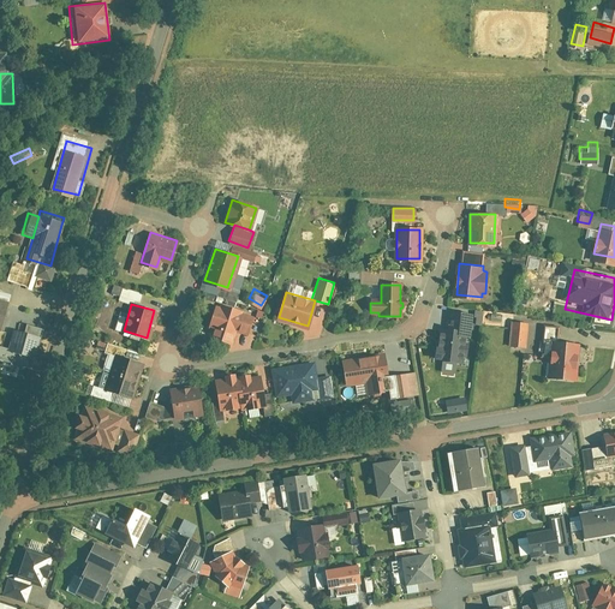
[(251,315),(216,305),(210,326),(215,326),(212,338),(232,342),(236,329),(246,333),(251,315)]
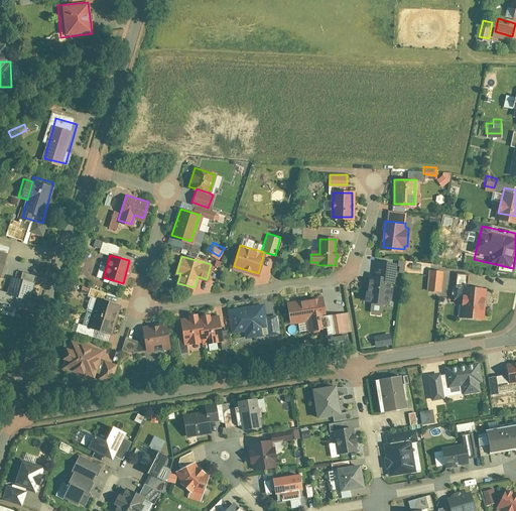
[(394,263),(378,262),(377,276),(370,276),(368,300),(389,303),(394,263)]
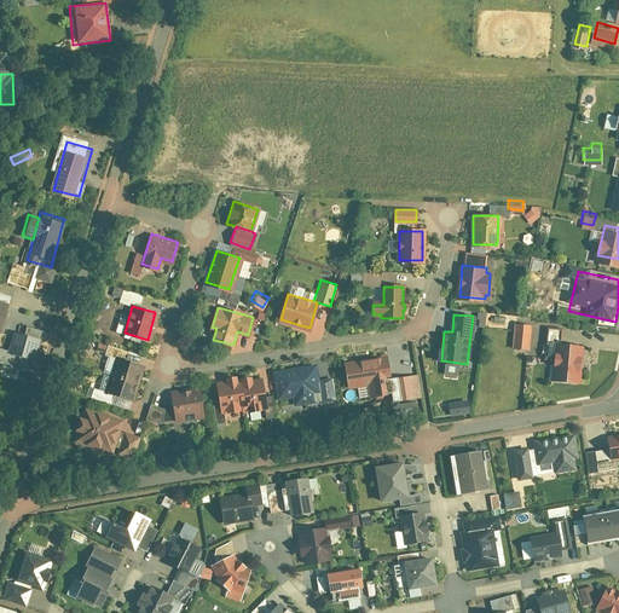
[(528,325),(516,324),(514,346),(526,347),(528,325)]
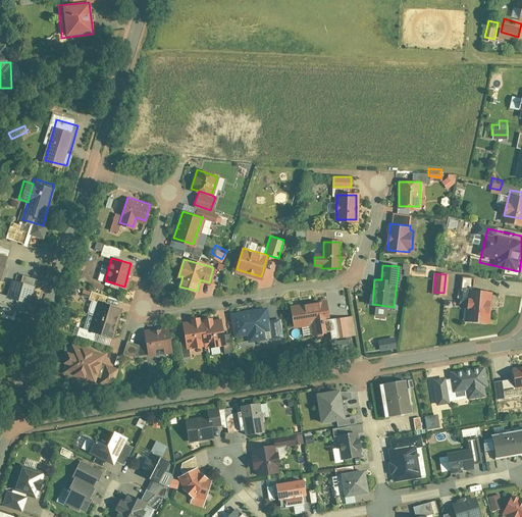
[(29,302),(33,285),(11,278),(7,297),(29,302)]
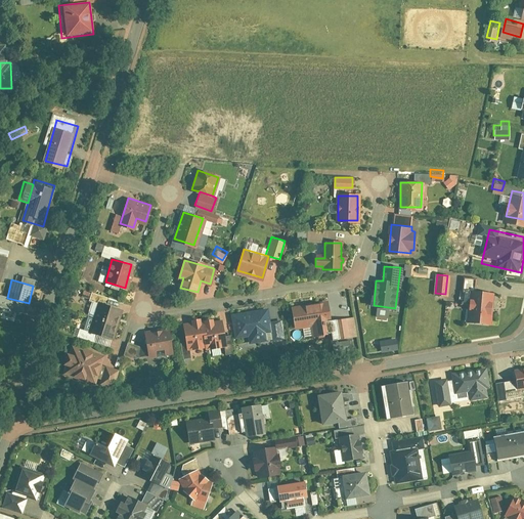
[(491,293),(472,291),(469,320),(488,322),(491,293)]
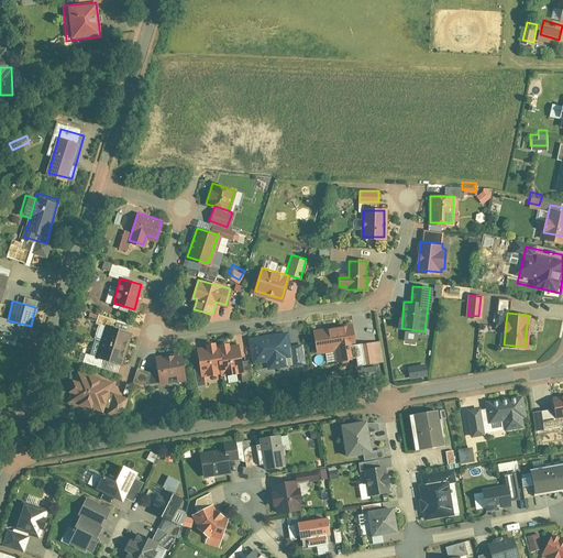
[(350,324),(313,329),(317,351),(334,348),(337,362),(349,360),(345,343),(353,342),(350,324)]
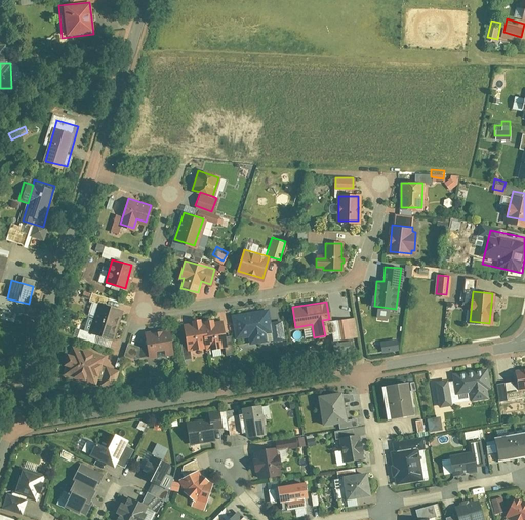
[(120,310),(98,304),(89,330),(111,337),(120,310)]
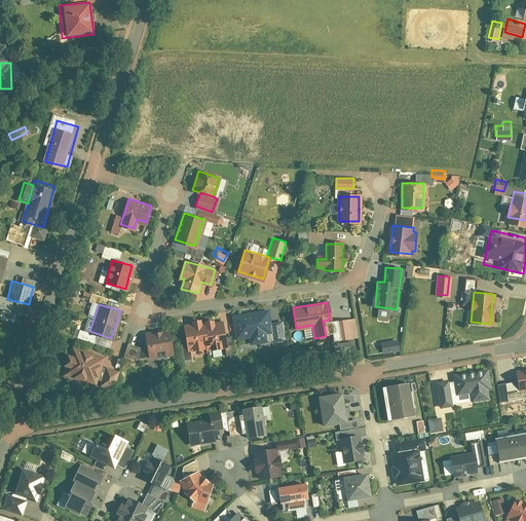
[(267,310),(234,315),(237,336),(250,334),(251,341),(263,339),(262,332),(270,331),(268,323),(267,310)]
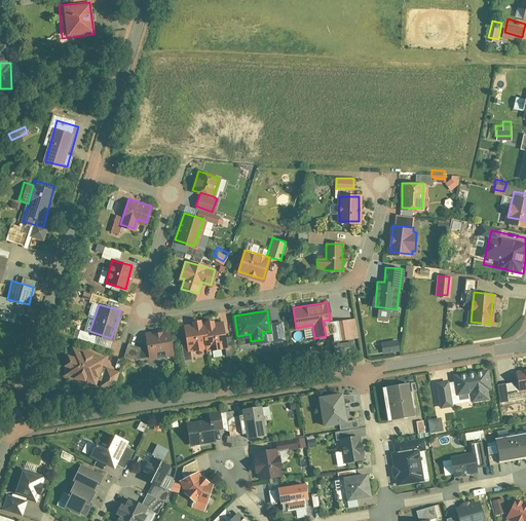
[(352,320),(338,323),(340,339),(354,336),(352,320)]
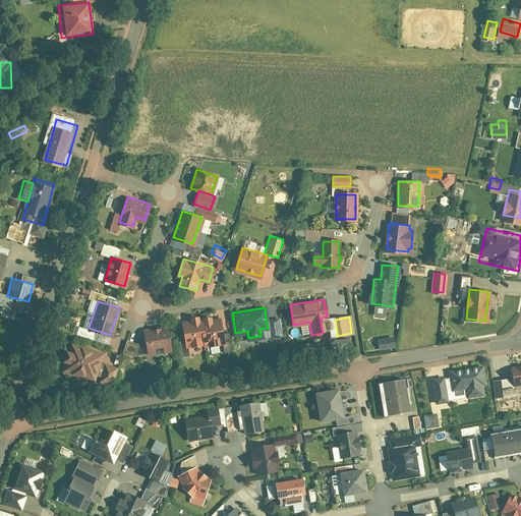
[(277,318),(266,320),(268,328),(269,335),(280,333),(277,318)]
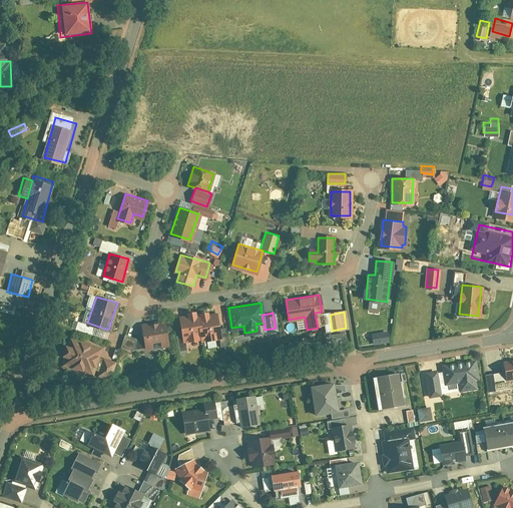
[(213,314),(196,317),(199,338),(199,340),(216,338),(213,314)]
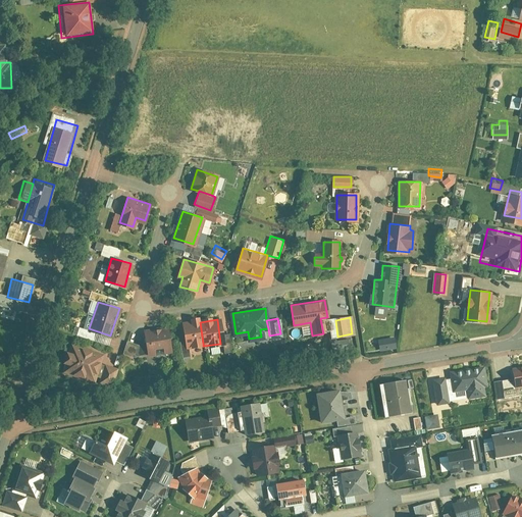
[(200,320),(183,322),(186,346),(203,344),(200,322),(200,320)]
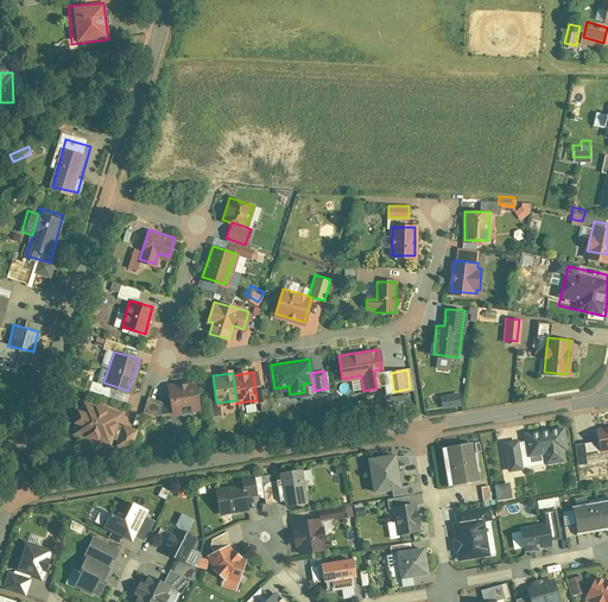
[(194,381),(169,385),(172,412),(197,409),(194,381)]
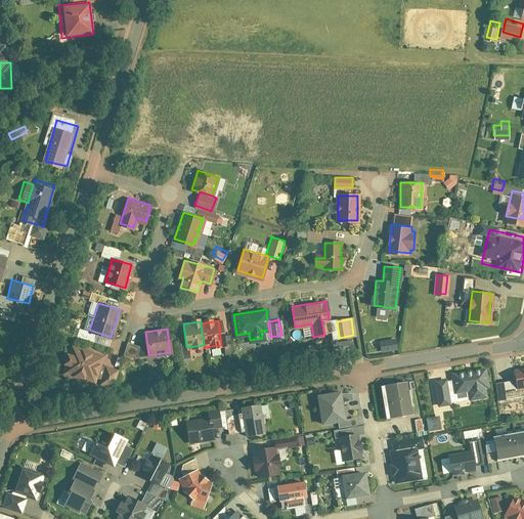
[(378,336),(378,348),(396,347),(395,335),(378,336)]
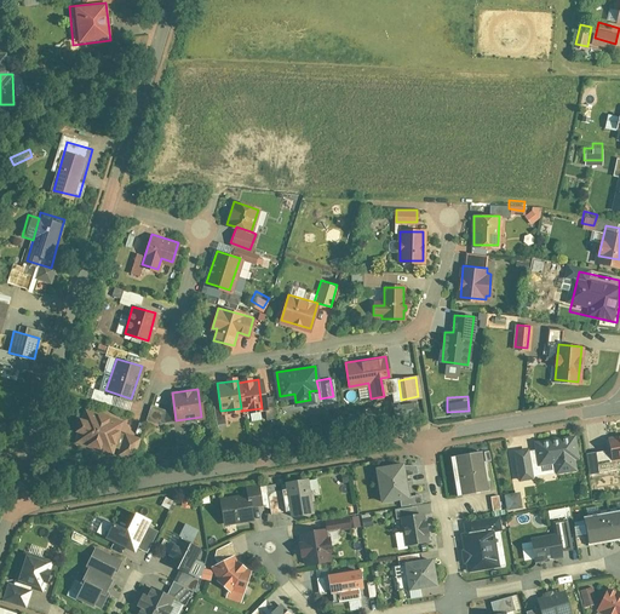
[(414,409),(413,397),(392,401),(394,412),(414,409)]
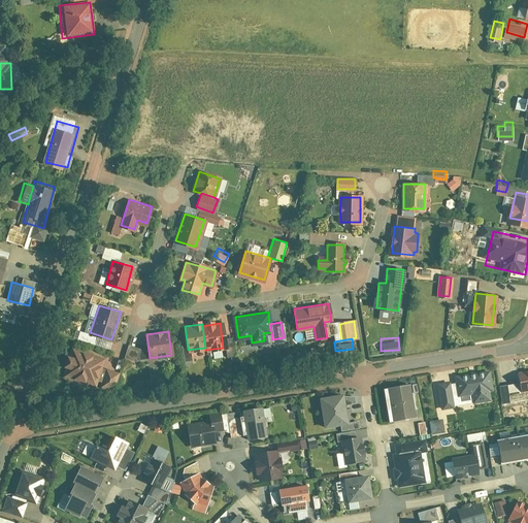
[(71,347),(63,376),(96,385),(104,357),(71,347)]
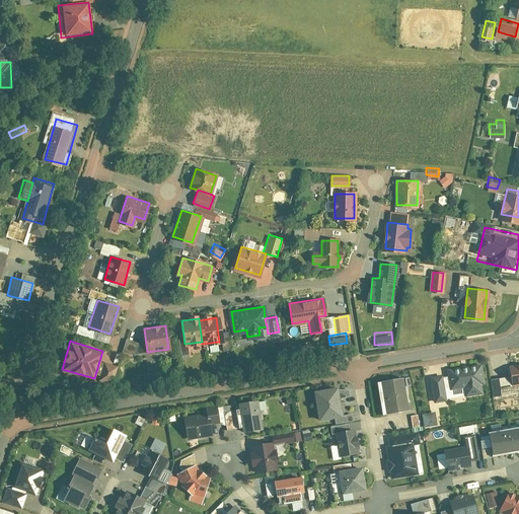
[(518,365),(510,367),(513,384),(518,383),(518,365)]
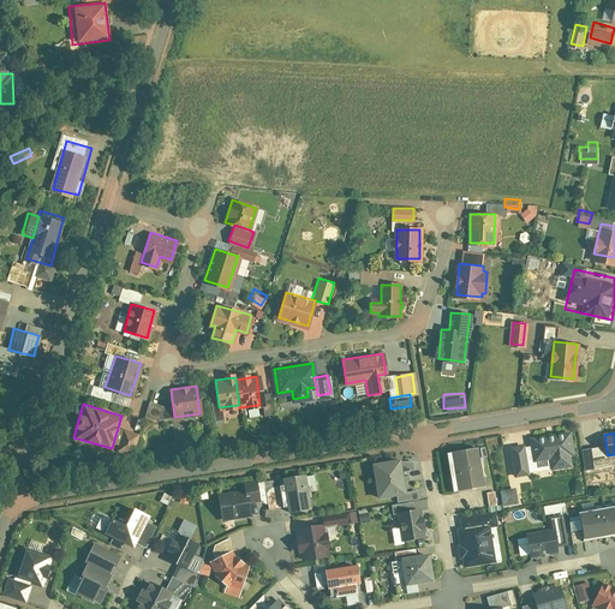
[(568,434),(531,440),(532,446),(535,458),(535,461),(550,458),(551,469),(569,465),(568,457),(572,455),(568,434)]
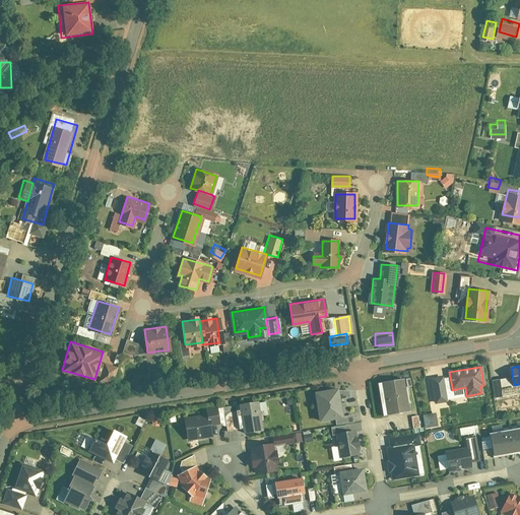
[(443,377),(432,379),(436,402),(446,400),(444,388),(452,387),(450,377),(443,378),(443,377)]
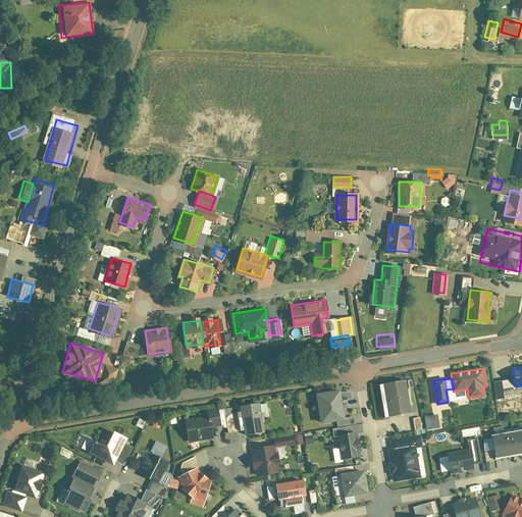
[(404,382),(384,385),(389,415),(409,412),(404,382)]
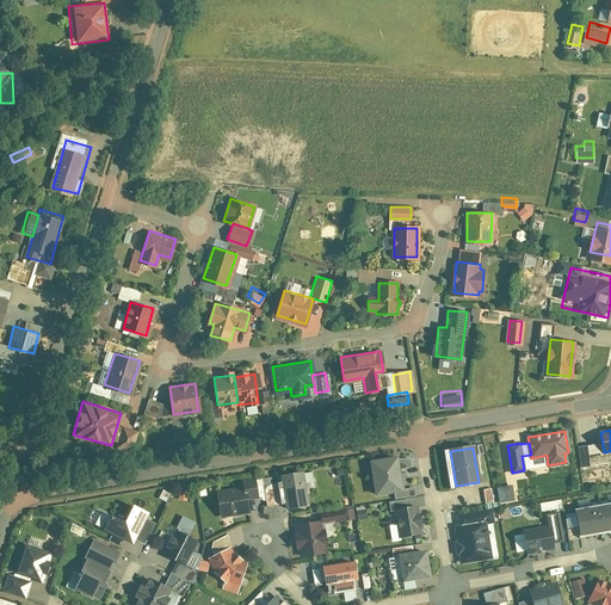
[(396,455),(372,460),(378,491),(402,487),(396,455)]
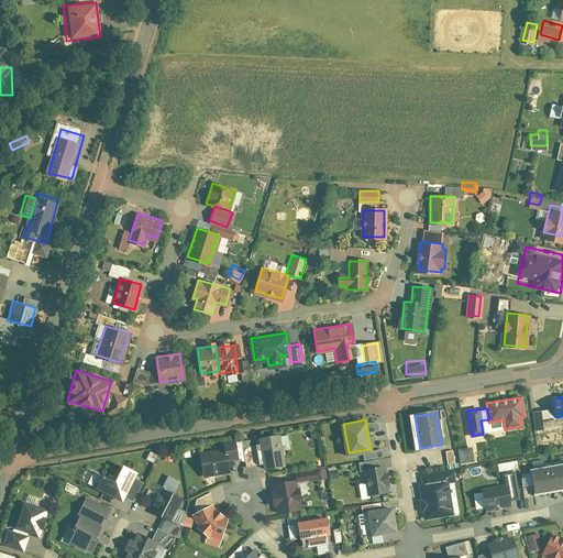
[(278,437),(261,440),(265,468),(283,466),(278,437)]
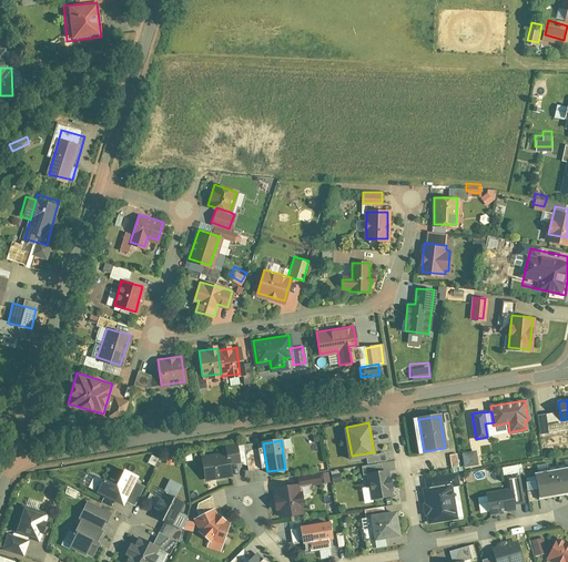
[(226,453),(202,457),(205,481),(230,477),(229,463),(239,462),(236,447),(226,448),(226,453)]
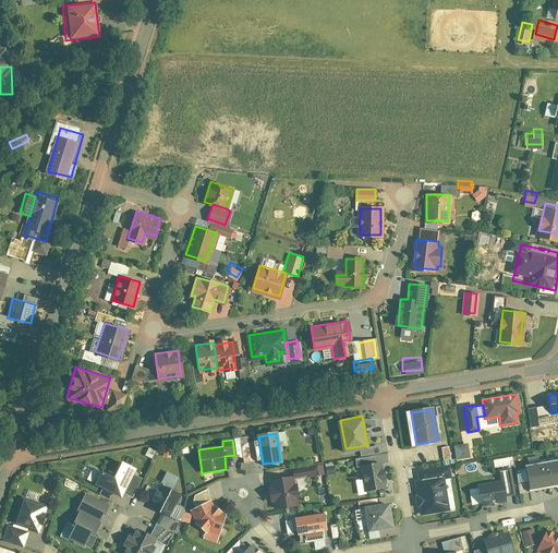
[(450,454),(448,442),(440,443),(443,455),(450,454)]
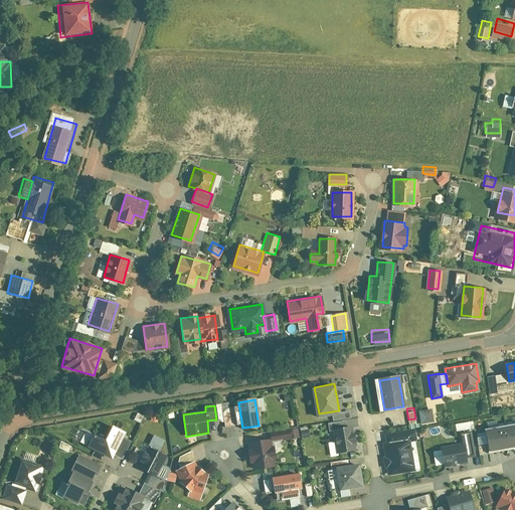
[(431,410),(419,412),(421,423),(432,421),(431,410)]
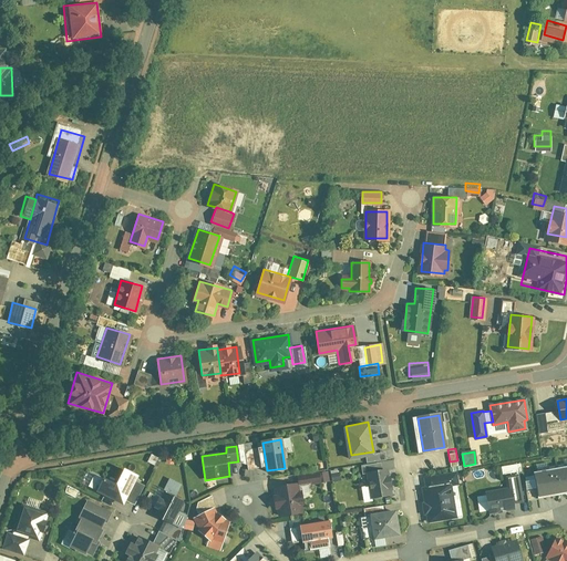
[(502,469),(522,466),(519,458),(501,461),(502,469)]
